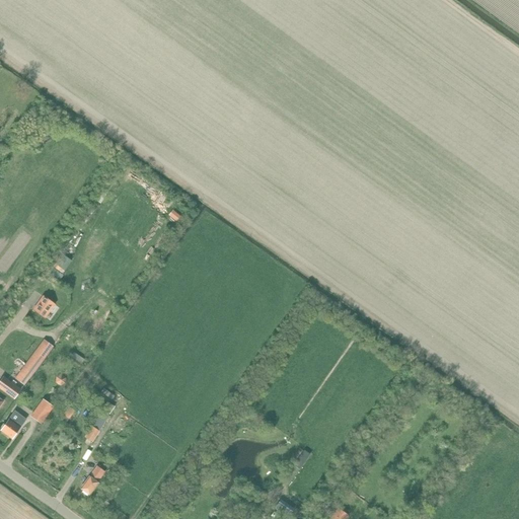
[(173,210),(168,216),(176,222),(180,217),(173,210)]
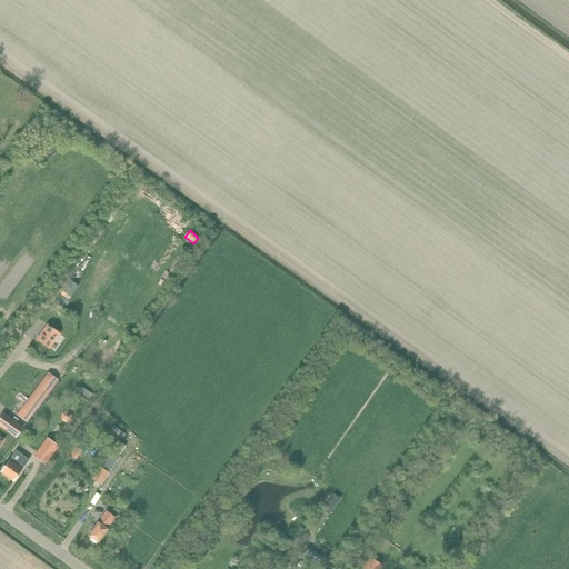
[(47,326),(37,340),(49,349),(59,335),(47,326)]
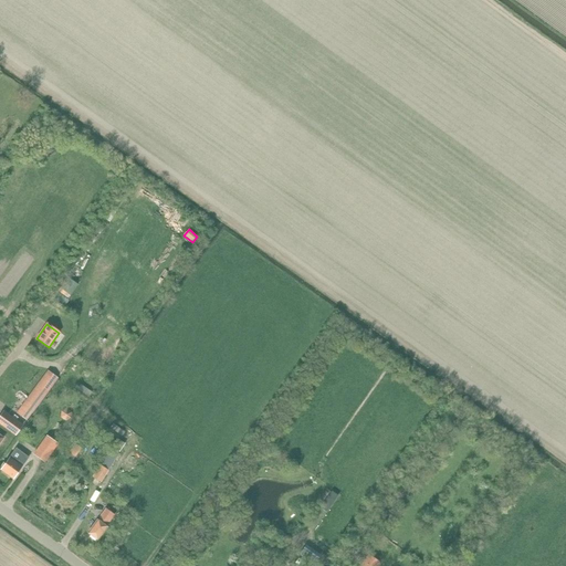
[(22,411),(20,415),(25,420),(29,416),(30,416),(37,407),(37,408),(59,377),(49,370),(20,409),(22,411)]
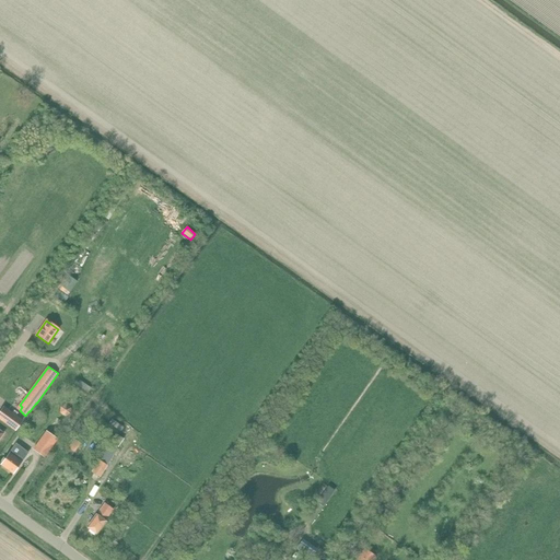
[(60,407),(60,412),(65,416),(70,415),(71,408),(66,405),(60,407)]
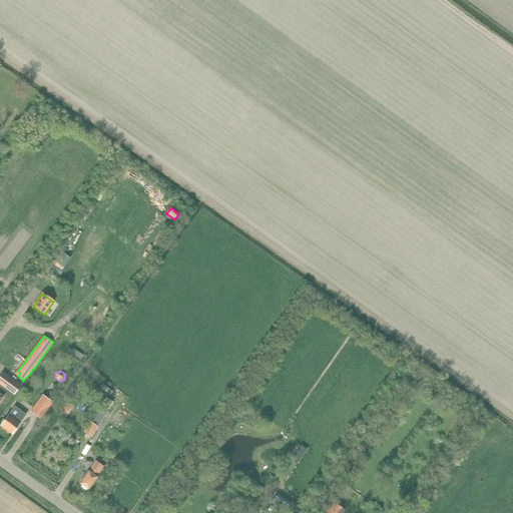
[(3,374),(0,378),(0,383),(15,394),(20,386),(3,374)]
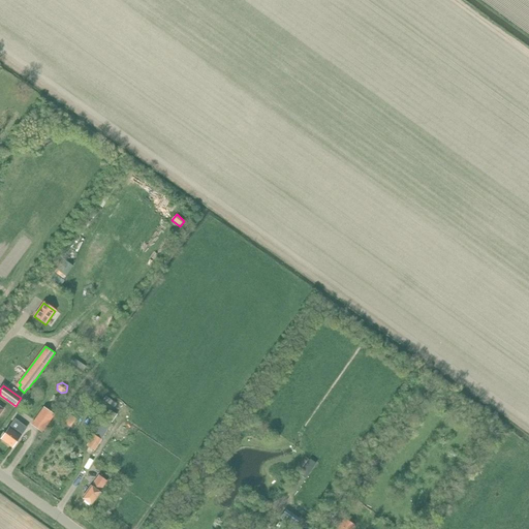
[(31,425),(41,432),(54,414),(43,407),(31,425)]
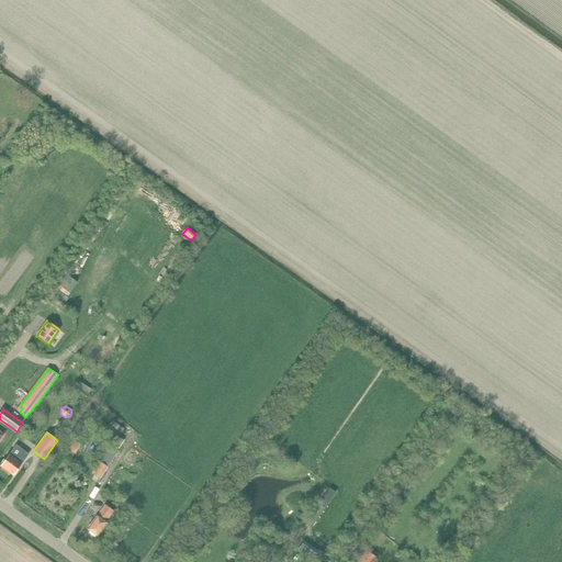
[(116,436),(111,444),(117,449),(123,440),(116,436)]
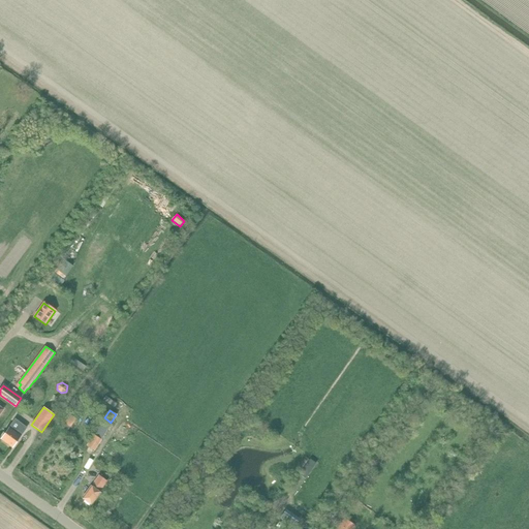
[(67,432),(69,428),(76,419),(70,414),(61,427),(67,432)]
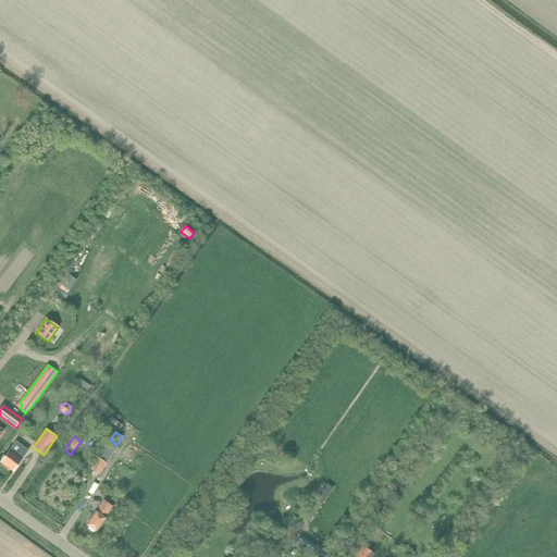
[(99,458),(90,470),(99,475),(107,463),(116,447),(109,442),(99,458)]
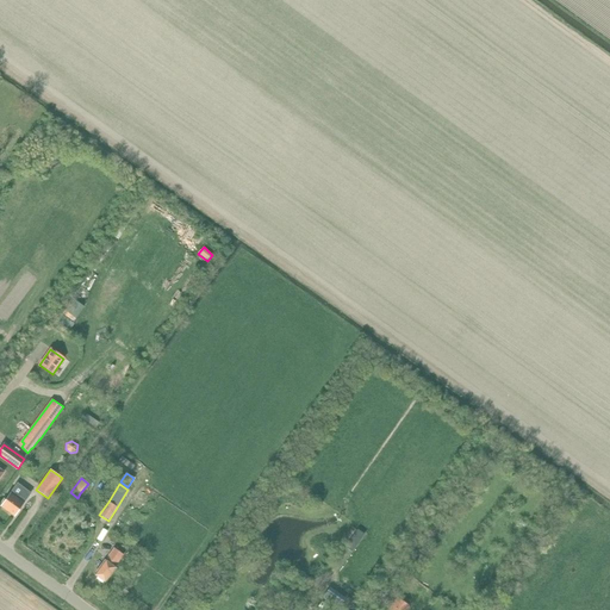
[(14,489),(1,506),(14,516),(27,498),(14,489)]
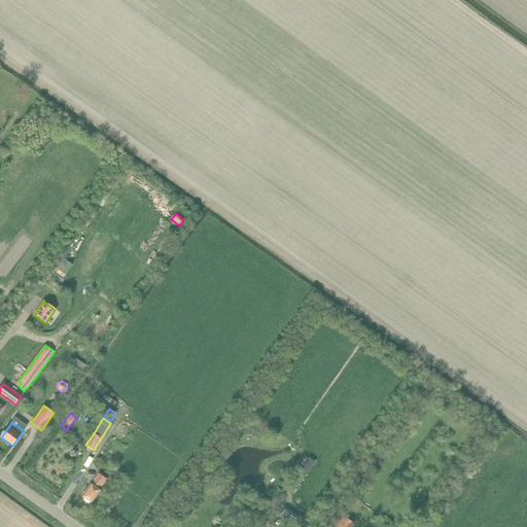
[(375,459),(371,464),(377,468),(381,463),(375,459)]
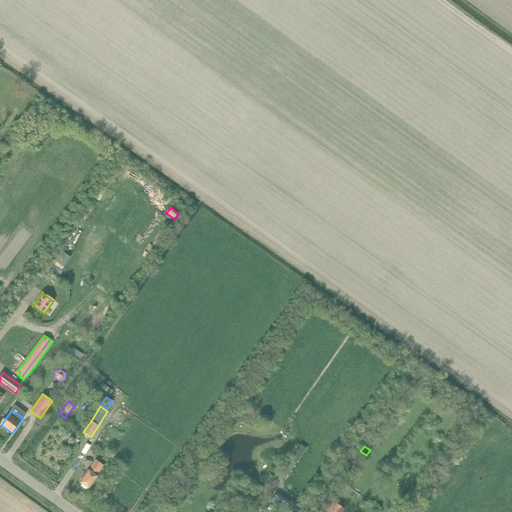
[(95,476),(103,465),(96,460),(79,482),(89,489),(97,477),(95,476)]
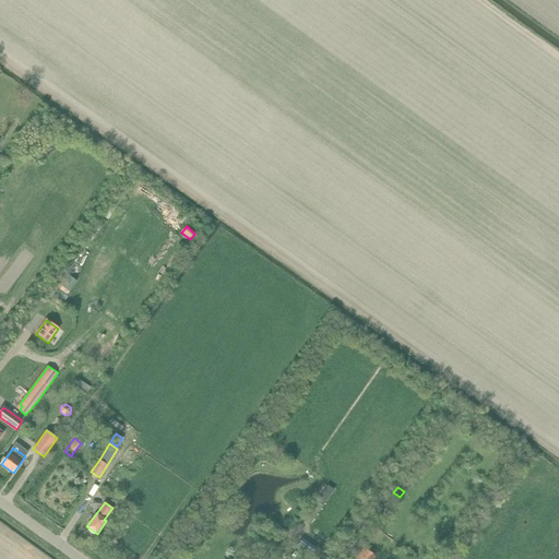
[(319,547),(311,557),(313,558),(319,558),(324,551),(319,547)]
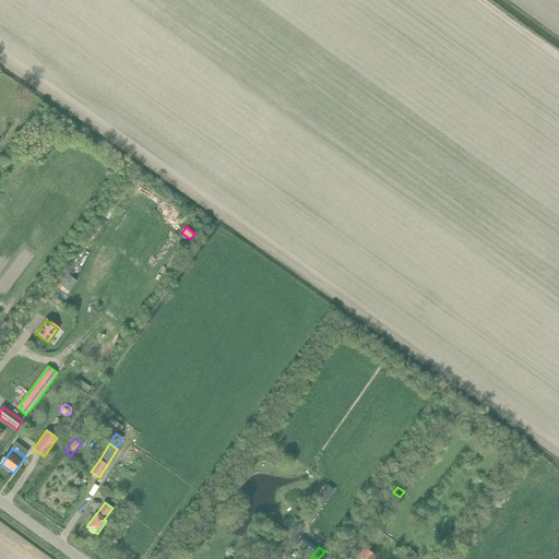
[(364,548),(355,558),(372,558),(376,556),(364,548)]
